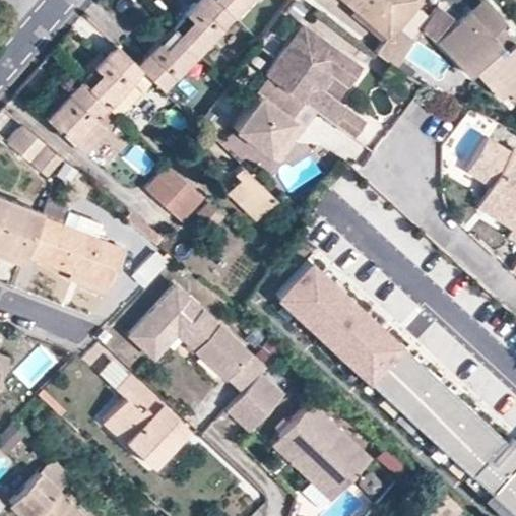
[(236,18),(215,0),(201,0),(172,30),(174,33),(199,57),(236,18)]
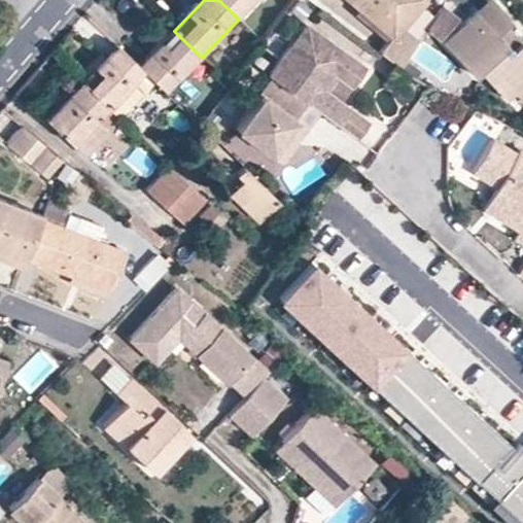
[(218,0),(239,19),(249,7),(255,0),(218,0)]
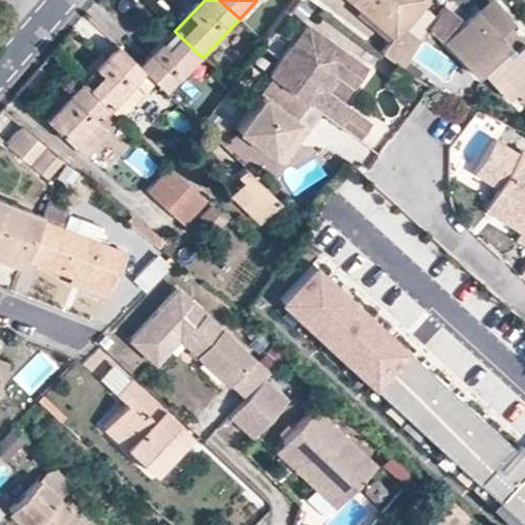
[(350,0),(397,40),(406,30),(429,3),(429,0),(350,0)]
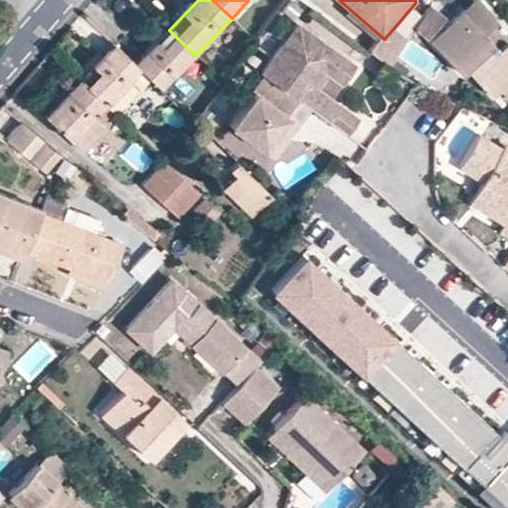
[(486,80),(499,94),(507,85),(507,44),(493,28),(498,23),(479,2),(433,43),(462,76),(466,72),(480,87),(486,80)]
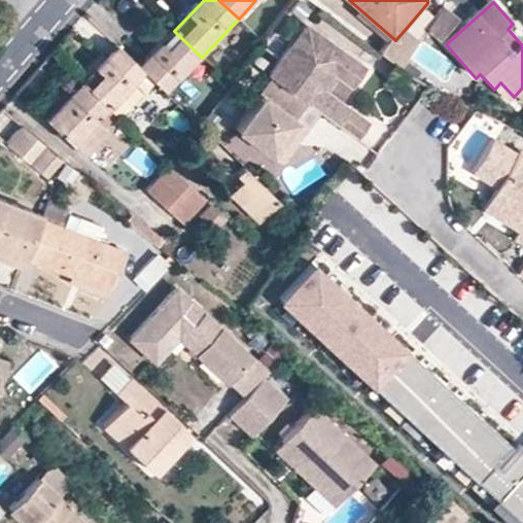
[(460,20),(447,10),(432,29),(446,39),(460,20)]
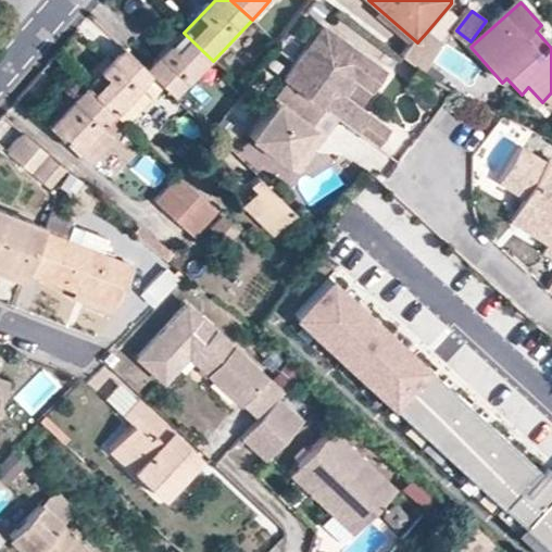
[(325,28),(287,80),(304,93),(340,121),(358,134),(369,115),(343,97),(334,90),(337,84),(348,91),(354,80),(373,93),(388,73),(325,28)]
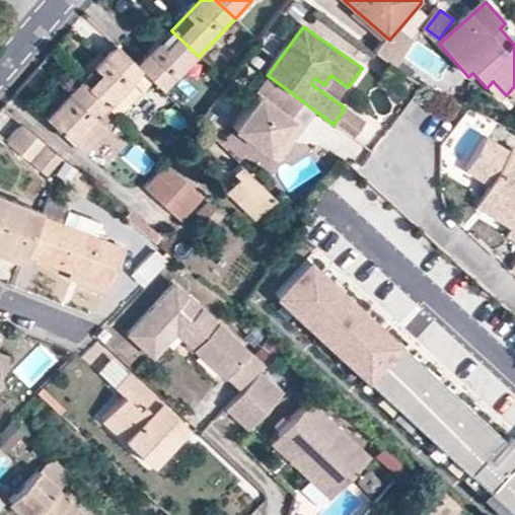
[(389,40),(377,54),(396,69),(416,43),(398,29),(389,40)]
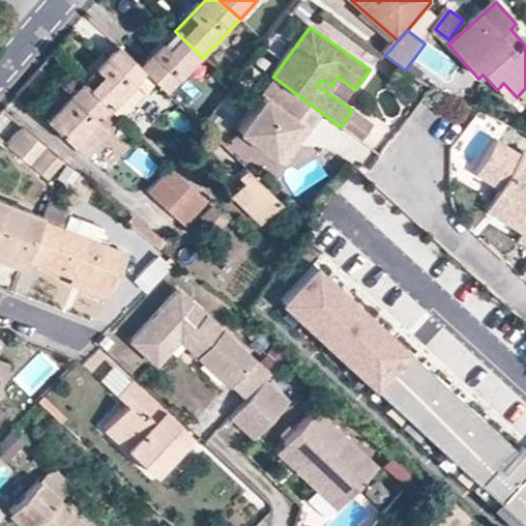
[(175,31),(141,67),(155,81),(169,94),(203,58),(177,33),(175,31)]
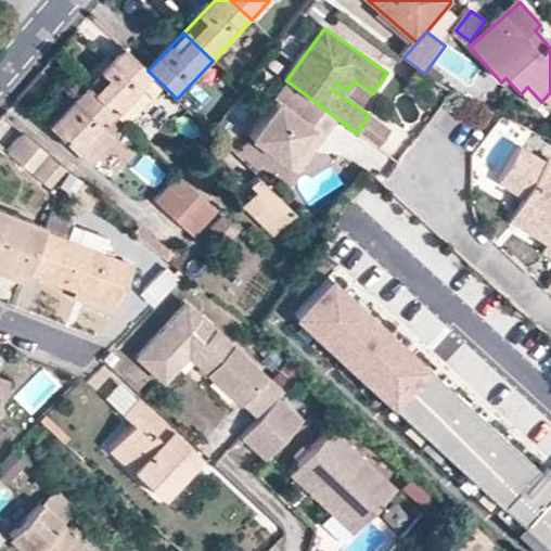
[(94,81),(87,89),(124,124),(126,126),(151,101),(150,99),(163,85),(148,71),(125,49),(112,63),(94,81)]
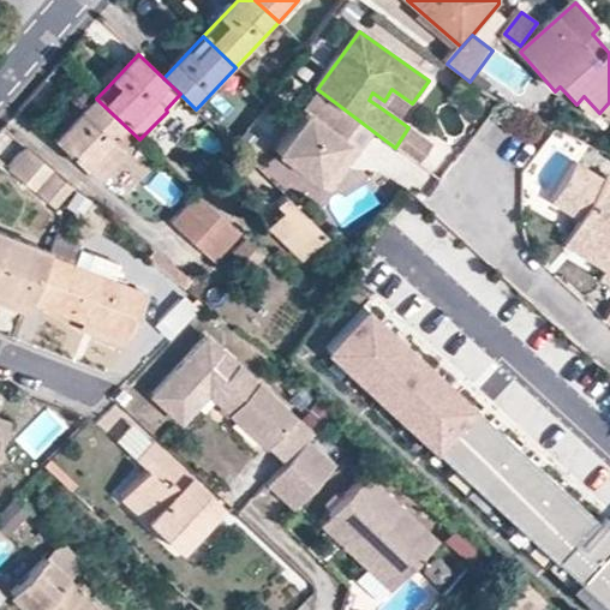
[(99,84),(105,90),(124,70),(118,64),(99,84)]
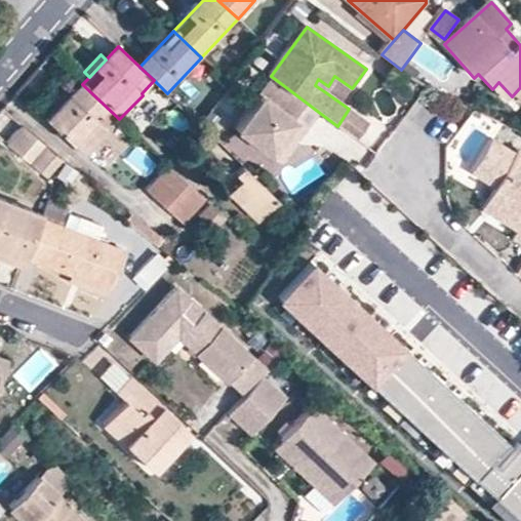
[(324,91),(328,86),(318,79),(315,85),(324,91)]
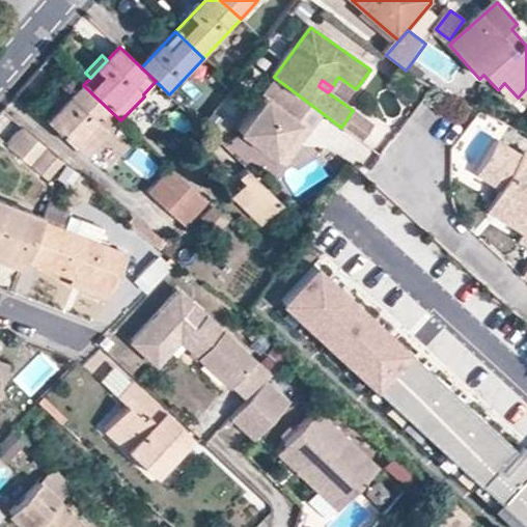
[(511,104),(518,98),(504,83),(498,90),(511,104)]
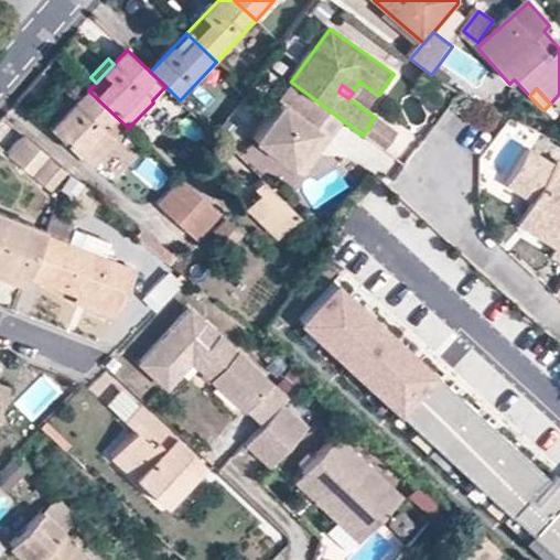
[(126,126),(88,90),(77,103),(54,126),(51,130),(92,170),(94,169),(109,152),(118,142),(114,138),(126,126)]
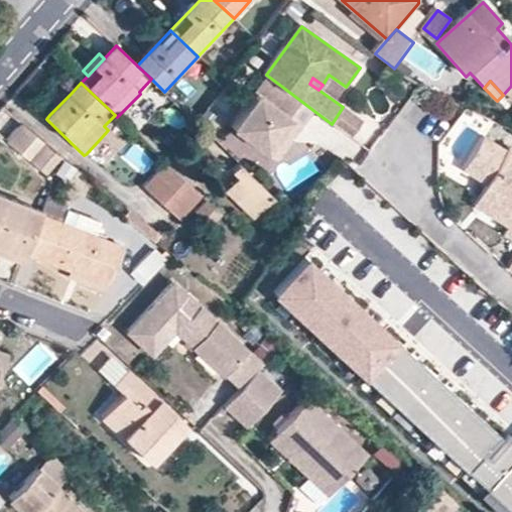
[(511,86),(503,95),(511,103),(511,86)]
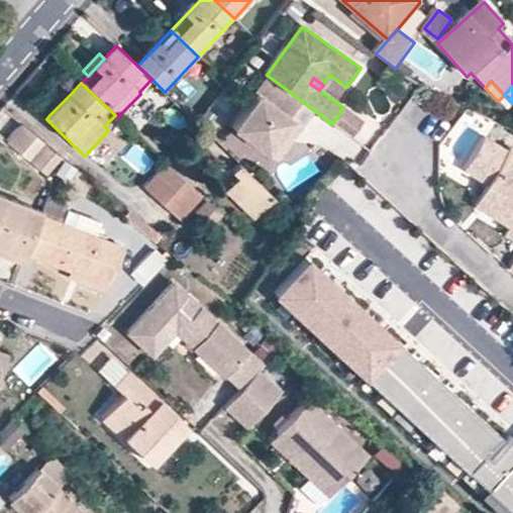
[(316,112),(283,87),(271,104),(254,92),(228,127),(269,156),(293,121),(304,128),(316,112)]
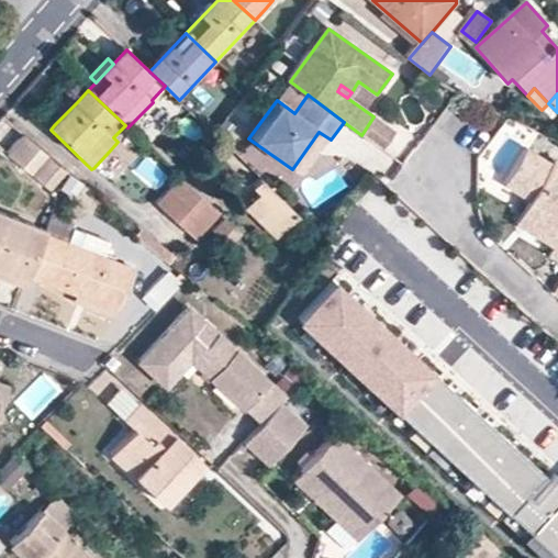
[(54,125),(77,102),(71,96),(48,120),(54,125)]
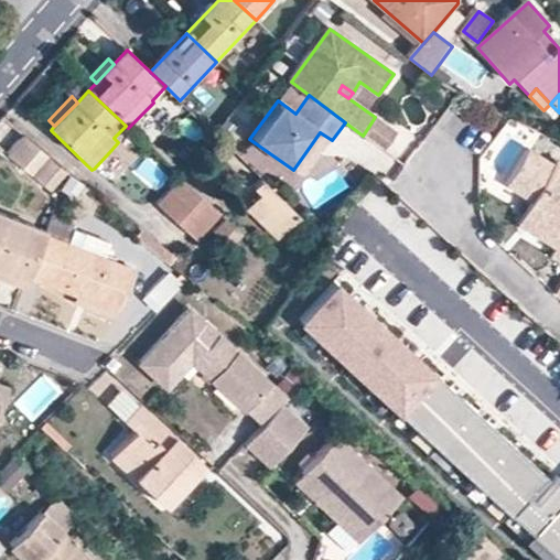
[(399,114),(420,128),(431,111),(410,98),(399,114)]
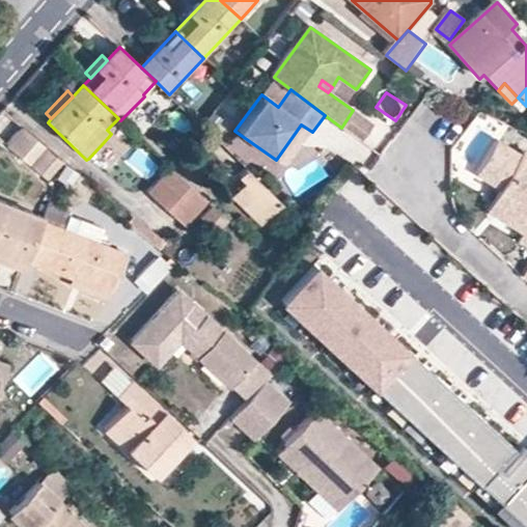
[(352,135),(362,142),(376,126),(353,110),(341,128),(352,135)]
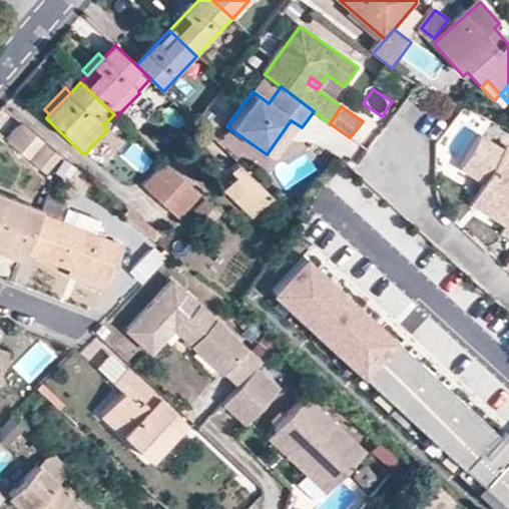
[(291,120),(267,154),(277,162),(302,127),(291,120)]
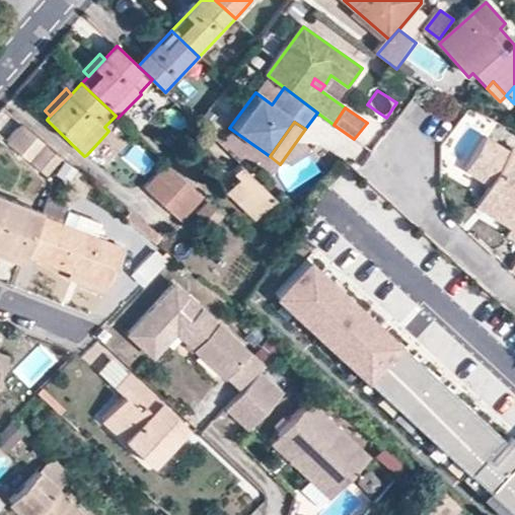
[(51,147),(26,127),(11,143),(35,165),(51,147)]
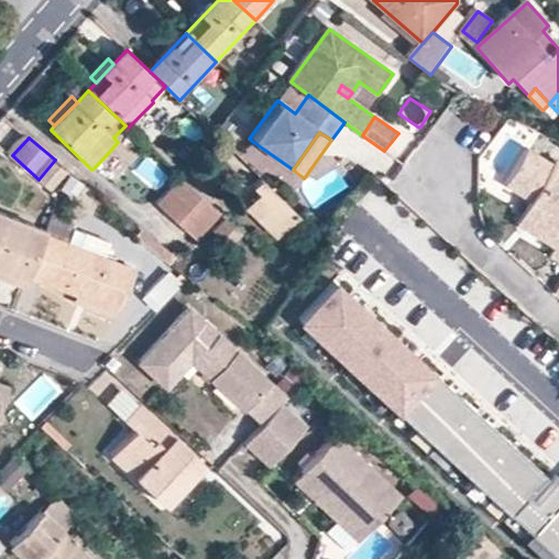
[(549,256),(558,262),(558,162),(551,157),(548,162),(524,149),(502,184),(529,199),(535,203),(537,221),(529,232),(554,247),(549,256)]
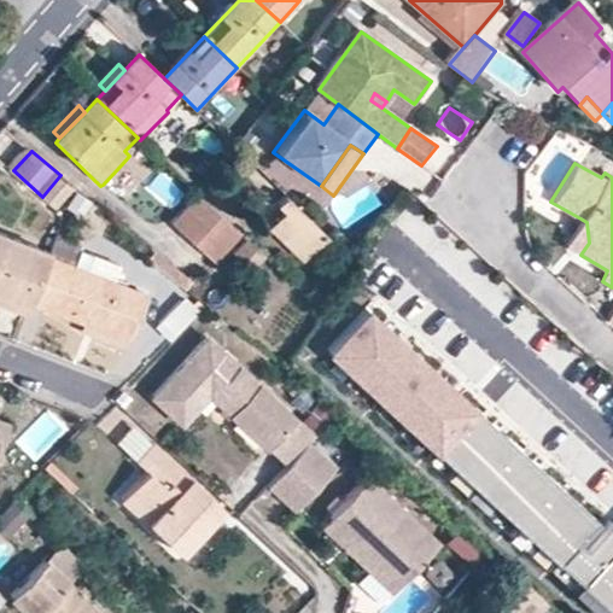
[(124,171),(120,167),(103,185),(107,190),(124,171)]
